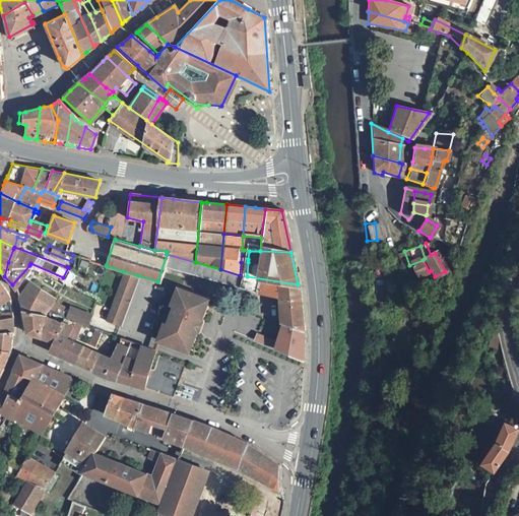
[(400,269),(409,265),(404,251),(396,254),(400,269)]
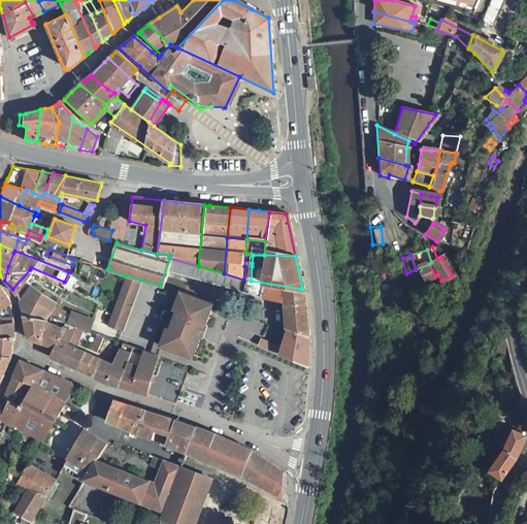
[(63,286),(65,287),(71,272),(78,258),(76,258),(70,272),(69,271),(64,282),(62,285),(63,286)]
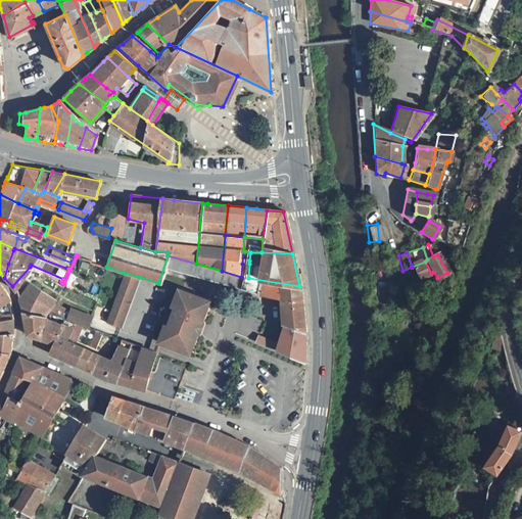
[(241,277),(222,271),(196,264),(168,255),(158,283),(161,285),(167,269),(235,288),(281,297),(280,324),(282,325),(303,332),(299,286),(248,278),(242,277),(241,277)]
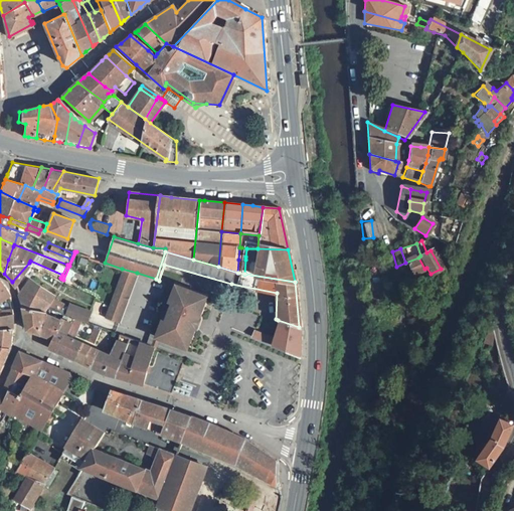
[(410,275),(424,269),(418,258),(405,263),(410,275)]
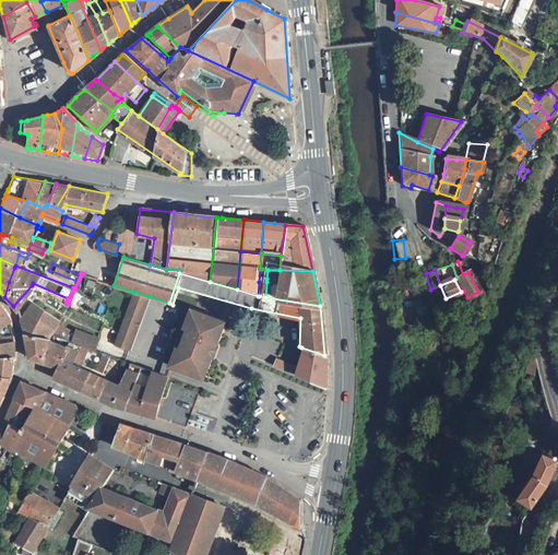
[(64,304),(66,302),(68,298),(33,283),(32,285),(48,294),(64,304)]
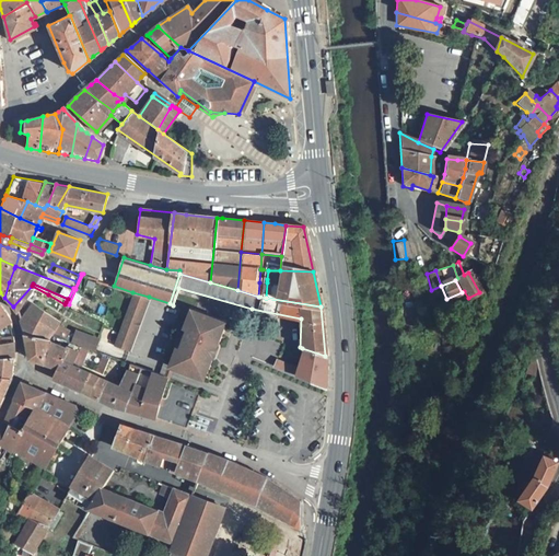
[(80,291),(76,289),(69,304),(72,305),(80,291)]
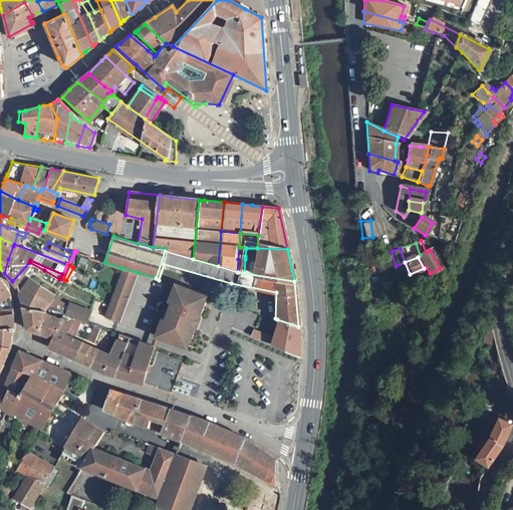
[(126,300),(137,272),(121,268),(111,295),(126,300)]
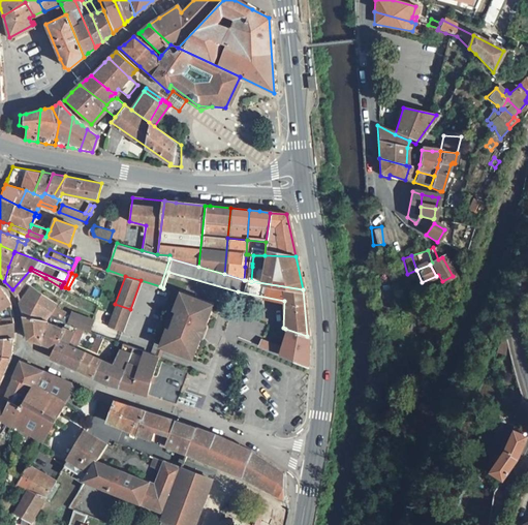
[(24,285),(16,294),(21,315),(44,319),(48,313),(53,303),(24,285)]
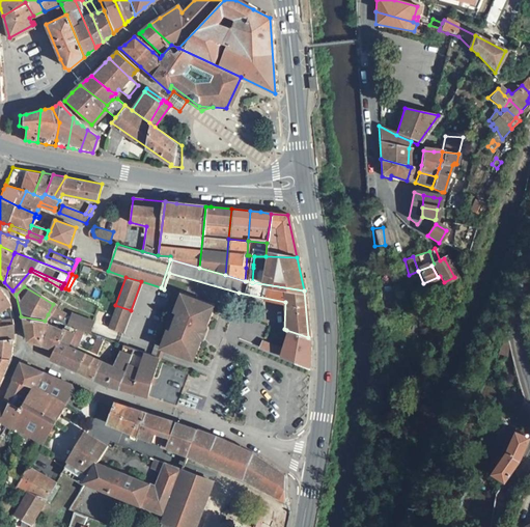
[(0,311),(8,309),(5,299),(0,290),(0,311)]
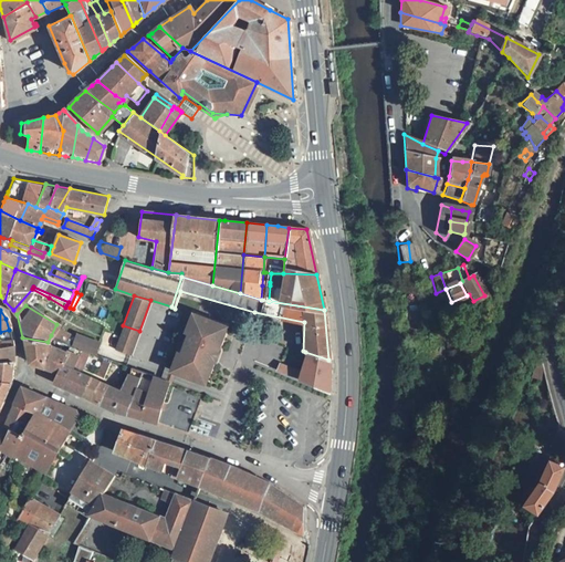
[(182,339),(179,347),(189,352),(194,353),(195,350),(202,352),(208,336),(200,334),(202,328),(210,330),(213,320),(199,314),(198,316),(194,314),(187,332),(189,332),(187,341),(182,339)]
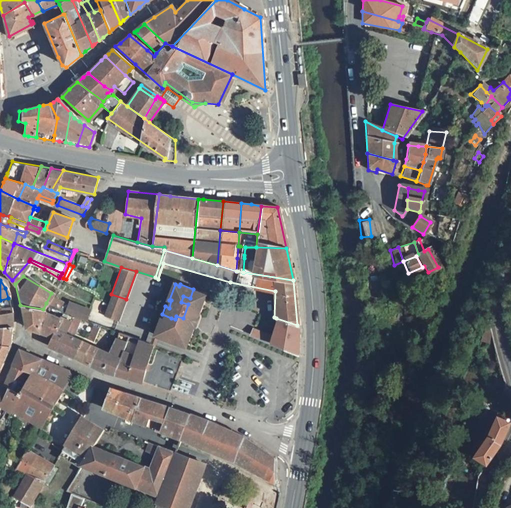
[(206,294),(193,289),(190,298),(188,304),(183,318),(182,322),(194,327),(206,294)]
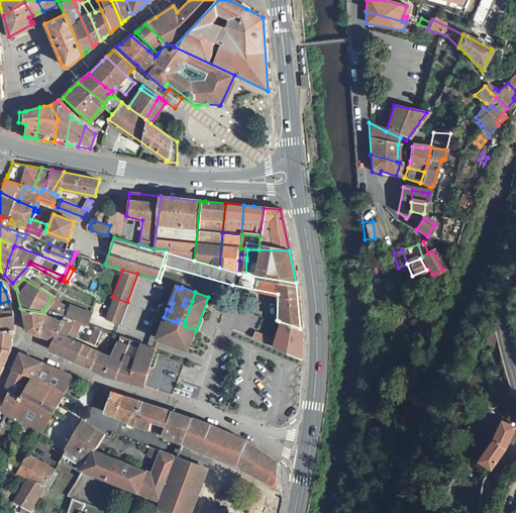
[(56,298),(52,296),(46,306),(50,308),(56,298)]
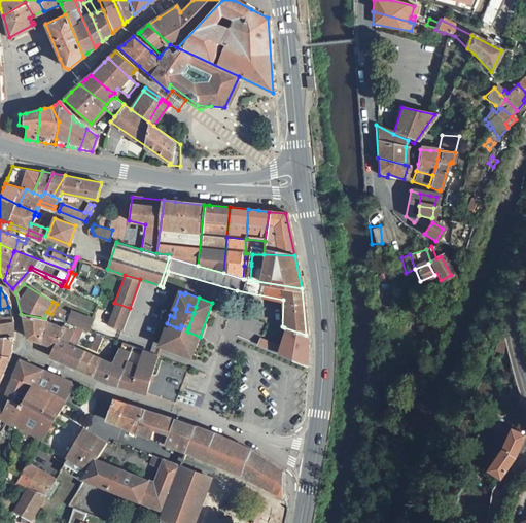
[(121,328),(130,308),(114,303),(107,322),(121,328)]
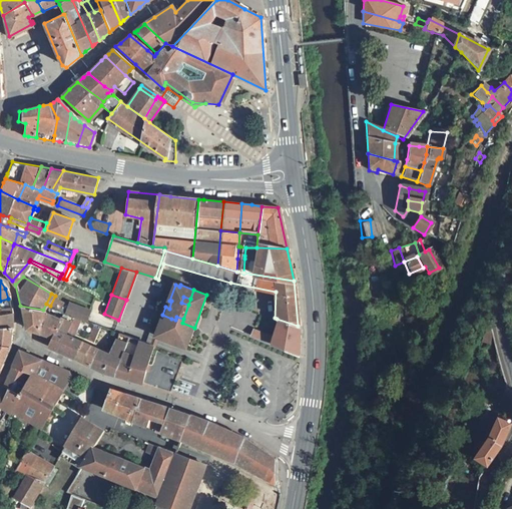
[(70,304),(55,296),(50,306),(65,311),(74,315),(79,317),(86,319),(90,309),(71,301),(70,304)]
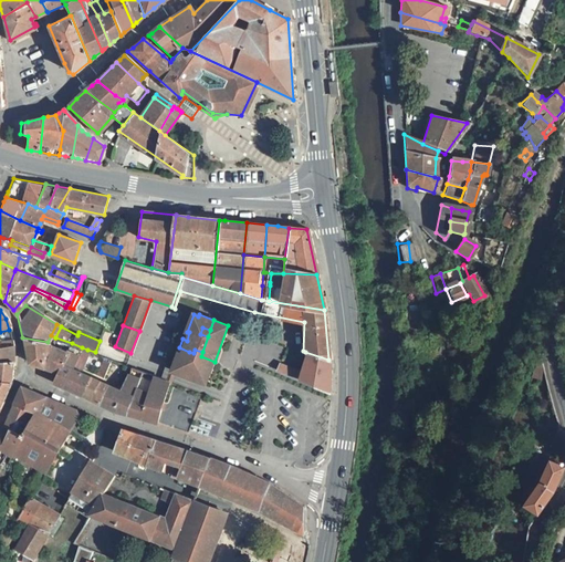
[(200,334),(208,336),(210,330),(202,328),(200,334)]
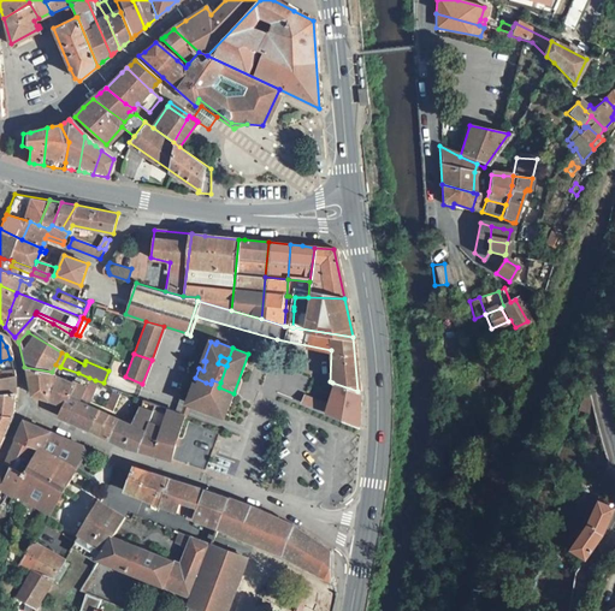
[(45,401),(58,373),(52,372),(24,367),(33,396),(45,401)]
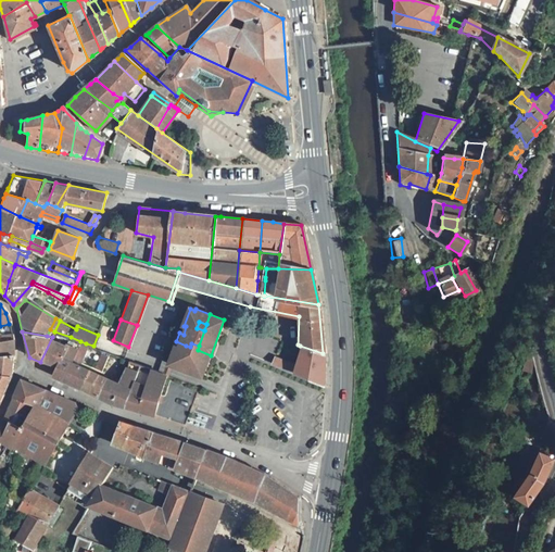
[(11,334),(3,335),(0,335),(0,355),(13,355),(12,337),(11,334)]
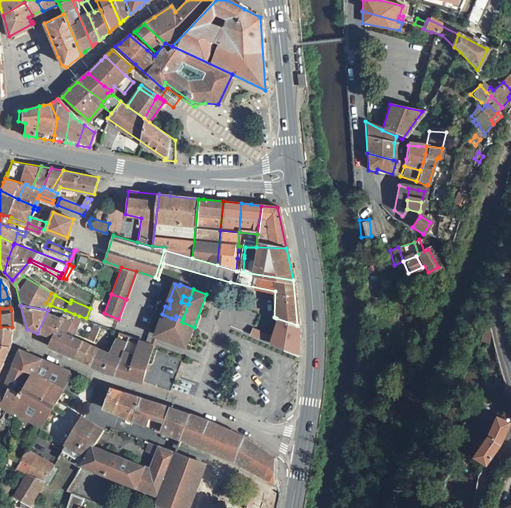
[(65,330),(74,314),(65,310),(62,317),(48,310),(37,333),(51,337),(55,326),(65,330)]
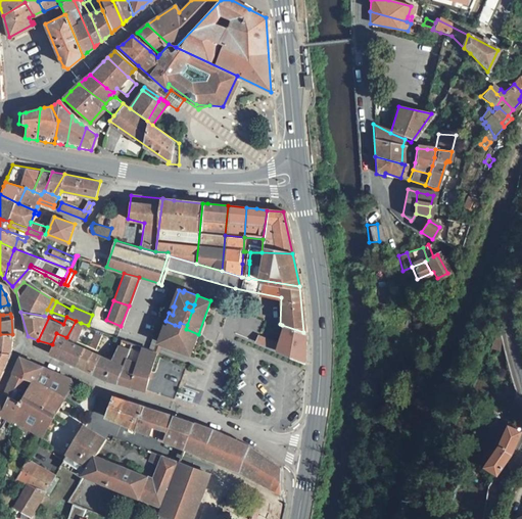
[(73,340),(81,323),(76,321),(66,337),(56,333),(52,344),(49,354),(62,360),(73,340)]
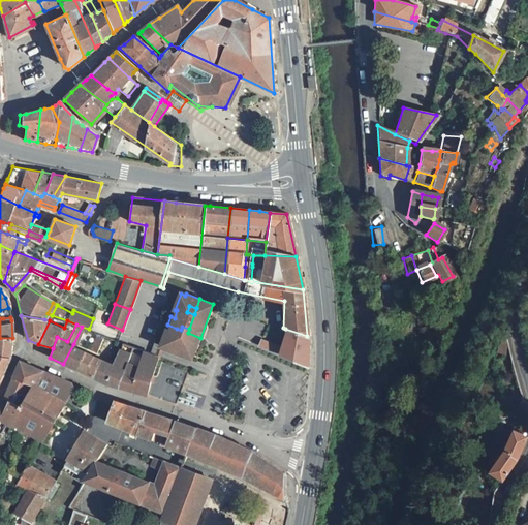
[(161,346),(169,349),(173,341),(177,329),(167,325),(166,328),(167,329),(161,346)]
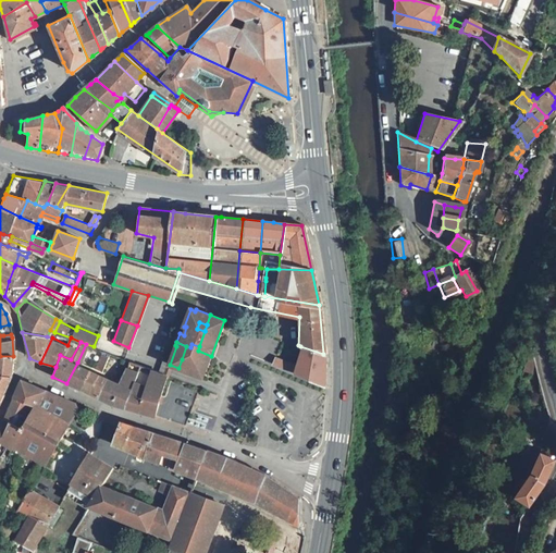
[(207,369),(211,356),(198,351),(190,347),(186,346),(182,359),(207,369)]
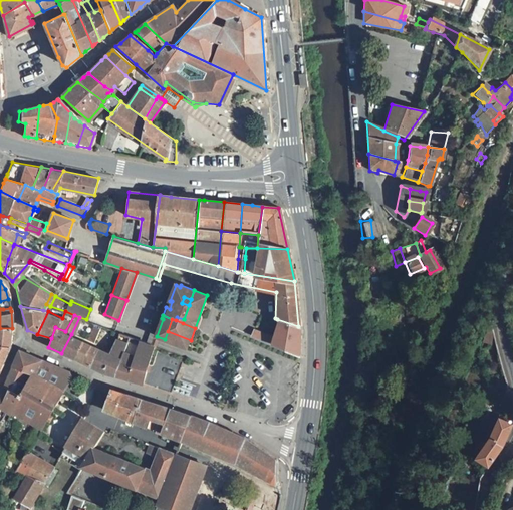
[(242,326),(239,331),(298,353),(298,326),(277,319),(272,338),(242,326)]
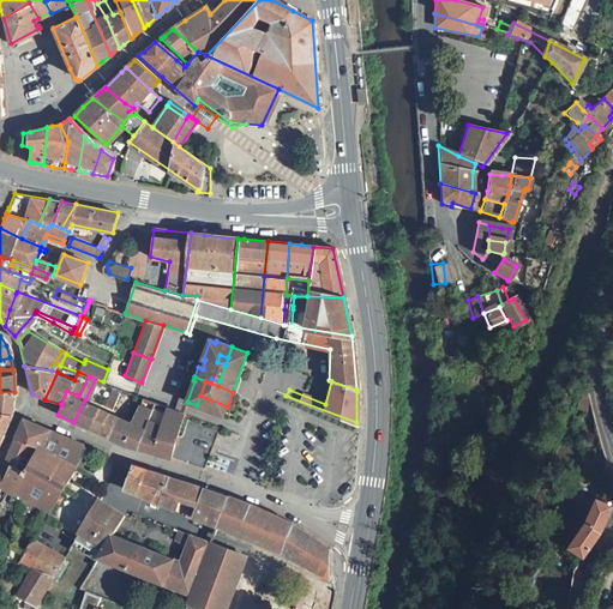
[(578,402),(592,405),(587,384),(578,402)]
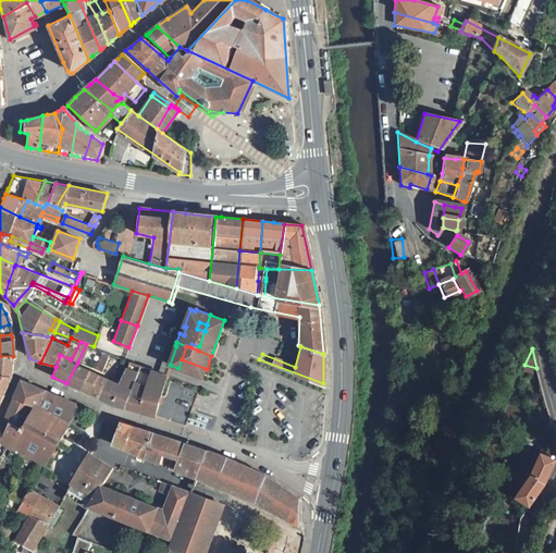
[(101,354),(97,365),(103,367),(108,356),(101,354)]
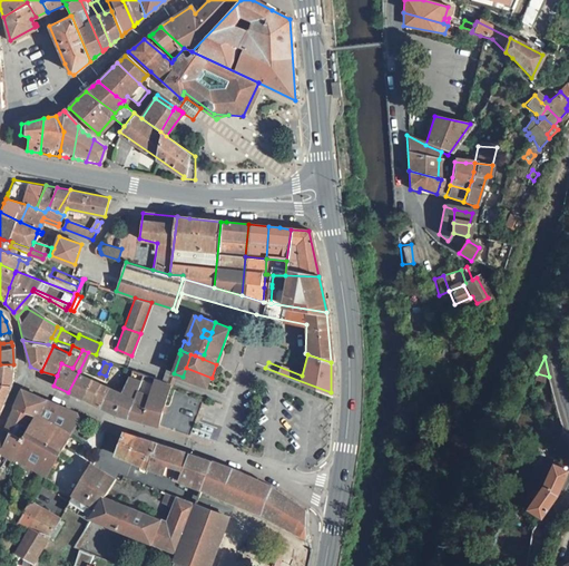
[(13,364),(0,364),(0,387),(9,388),(13,364)]
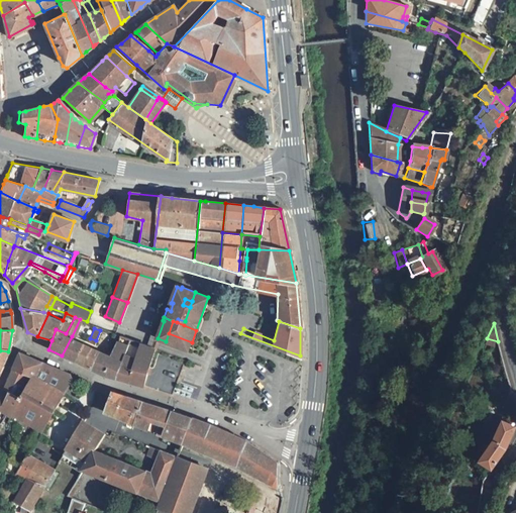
[(169,333),(166,341),(189,350),(192,342),(169,333)]
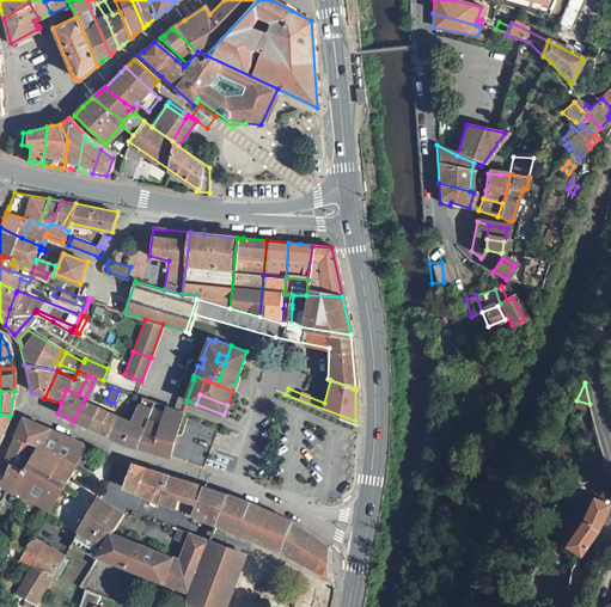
[(135,448),(141,431),(148,414),(153,400),(142,396),(134,417),(124,412),(118,411),(107,436),(124,445),(135,448)]
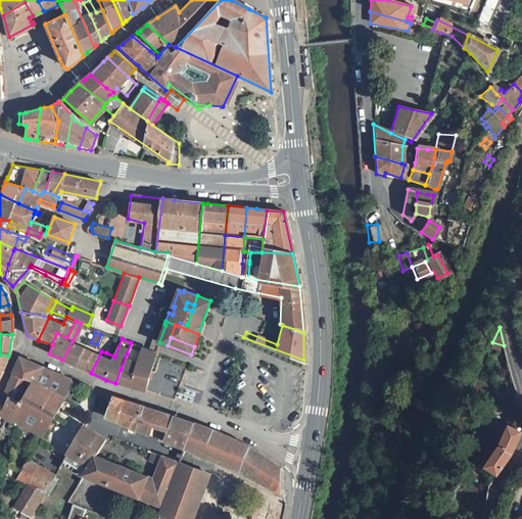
[(73,340),(62,360),(76,367),(85,345),(75,341),(73,340)]
